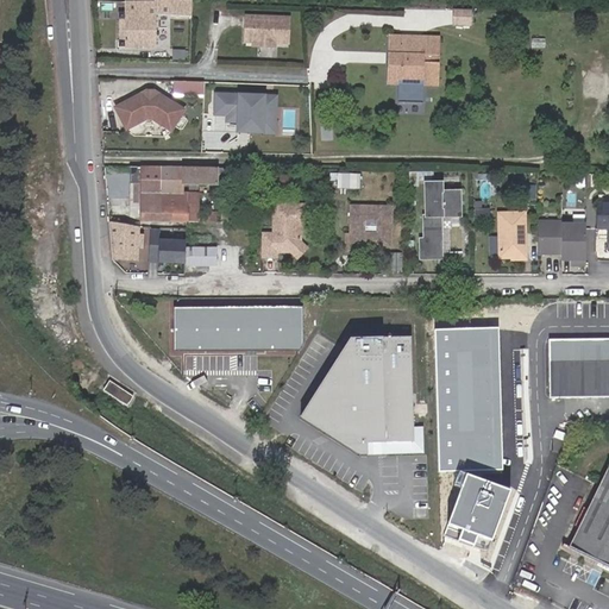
[(156,48),(157,11),(192,12),(192,0),(124,0),(124,12),(118,12),(118,46),(156,48)]
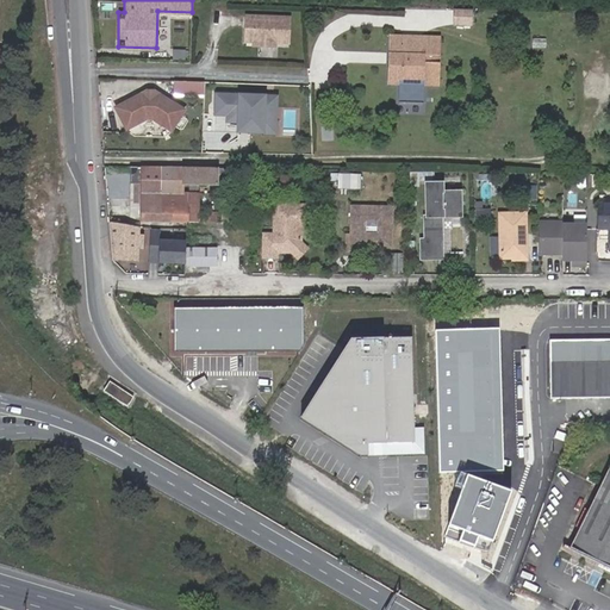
[(474,24),(474,7),(454,7),(454,24),(474,24)]
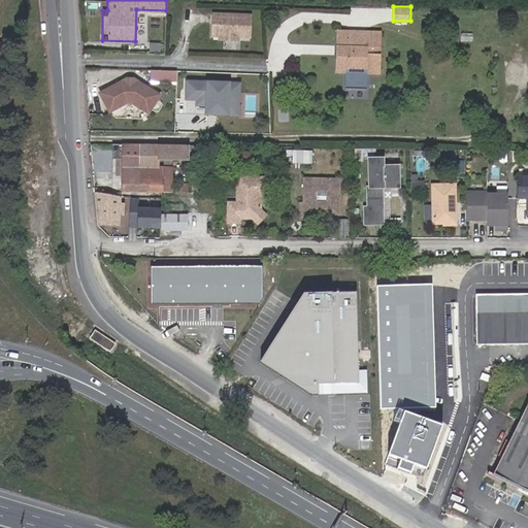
[(251,15),(212,13),(212,31),(220,31),(220,36),(223,36),(223,40),(238,41),(238,37),(250,38),(251,15)]
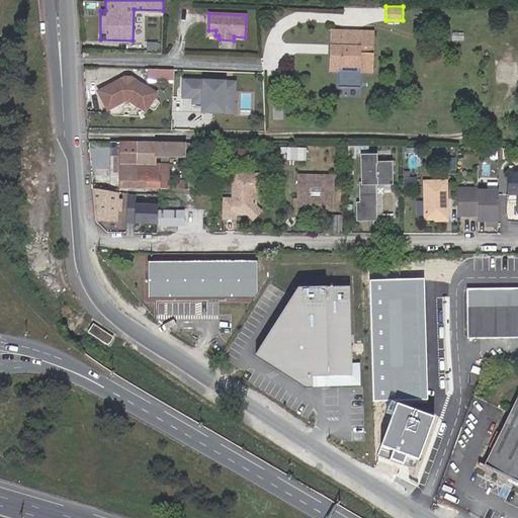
[(337,54),(332,53),(331,72),(342,72),(343,68),(358,69),(358,73),(372,73),(373,33),(333,31),(332,47),(337,47),(337,54)]
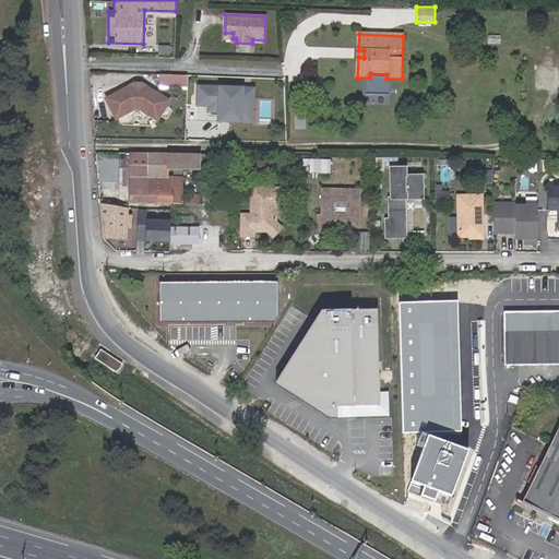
[(187,86),(188,73),(159,73),(159,85),(187,86)]
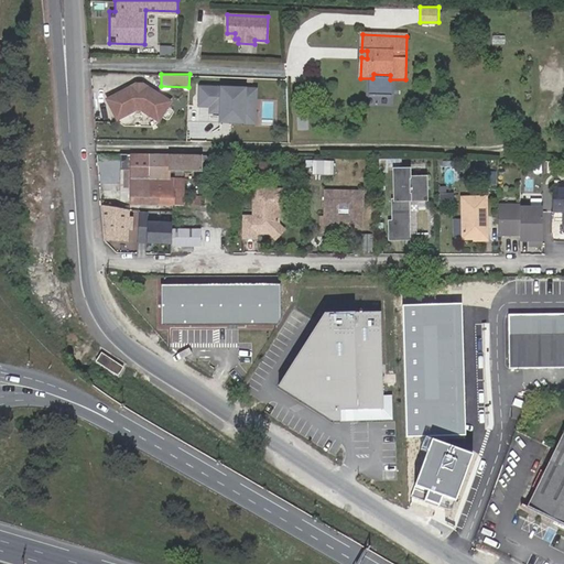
[(134,84),(105,100),(117,122),(134,112),(141,114),(159,123),(172,101),(144,84),(134,84)]
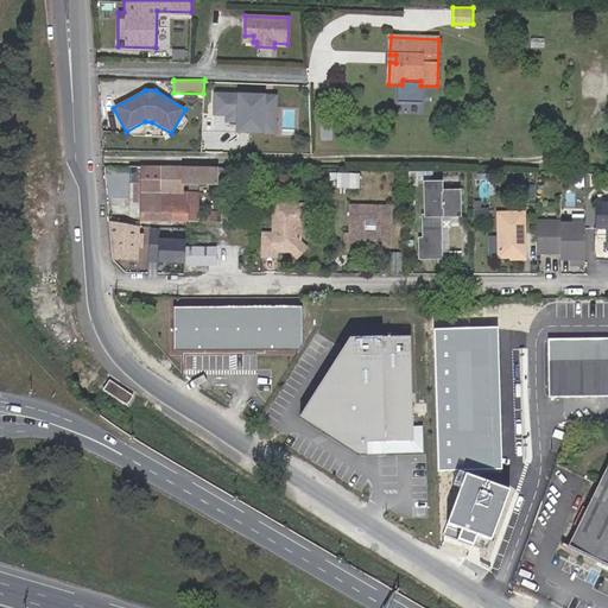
[(238,128),(263,130),(264,114),(276,114),(277,96),(215,95),(215,115),(227,115),(227,121),(238,122),(238,128)]
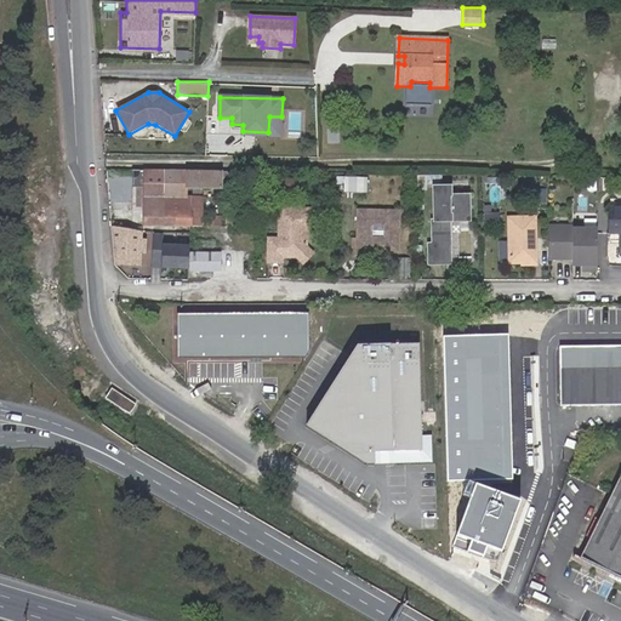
[(186,170),(134,170),(134,186),(146,186),(144,226),(189,226),(191,197),(186,198),(164,197),(164,184),(186,184),(186,170)]
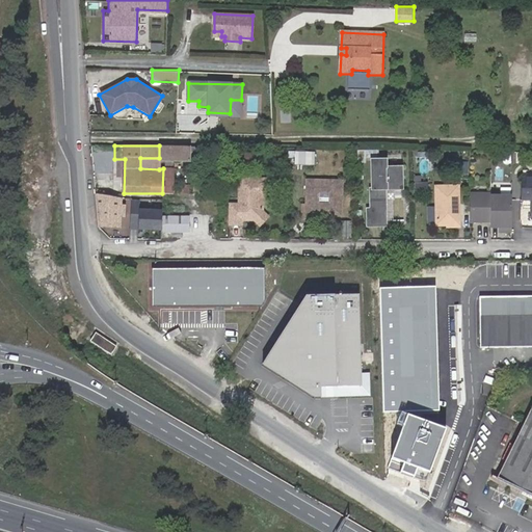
[(198,147),(159,145),(159,158),(159,159),(159,160),(173,160),(189,160),(189,159),(198,159),(198,147)]
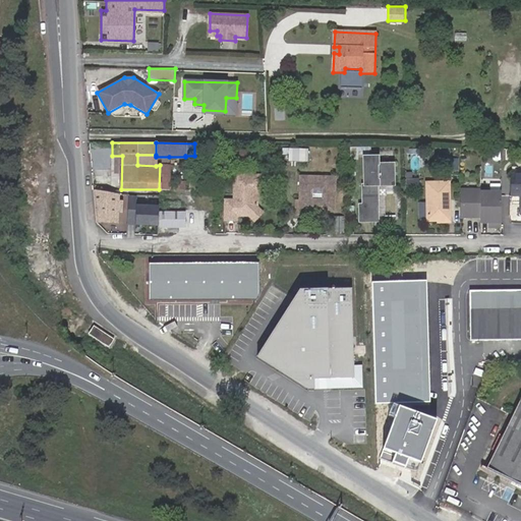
[(290,147),(289,160),(308,161),(309,148),(290,147)]
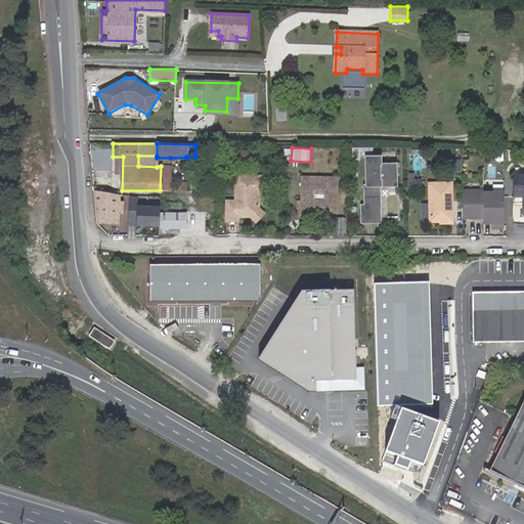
[(170,158),(157,158),(157,167),(161,166),(170,167),(170,158)]
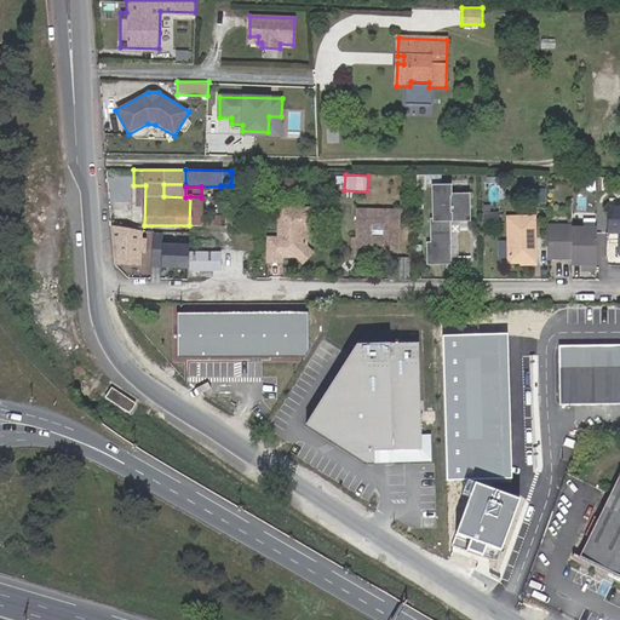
[(436,222),(436,246),(452,246),(452,222),(470,222),(470,200),(453,200),(453,190),(438,190),(438,222),(436,222)]
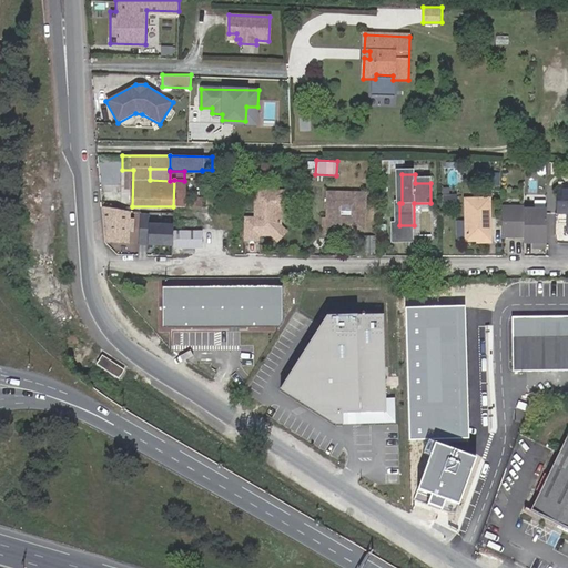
[(174,180),(173,206),(174,206),(174,205),(184,205),(184,200),(184,181),(174,180)]
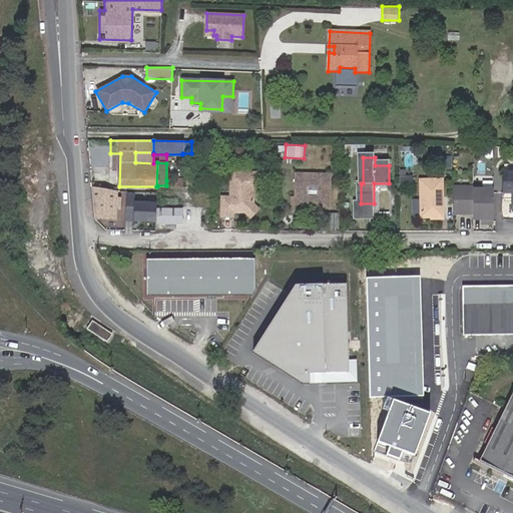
[(240,173),(231,173),(231,198),(222,198),(222,217),(232,217),(232,210),(235,210),(238,212),(245,212),(253,204),(253,190),(259,190),(259,173),(248,173),(247,172),(241,172),(240,173)]
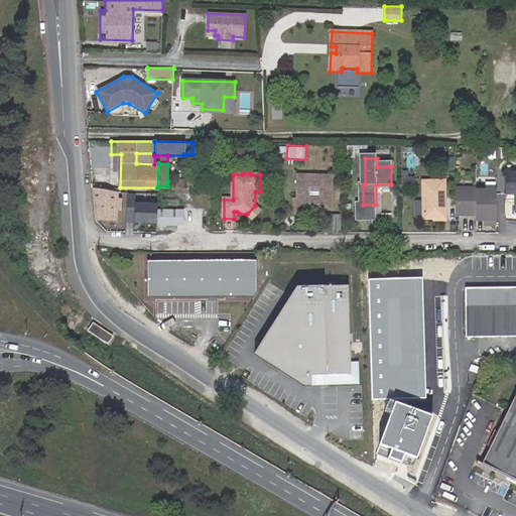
[(507,196),(515,196),(515,173),(507,174),(507,196)]
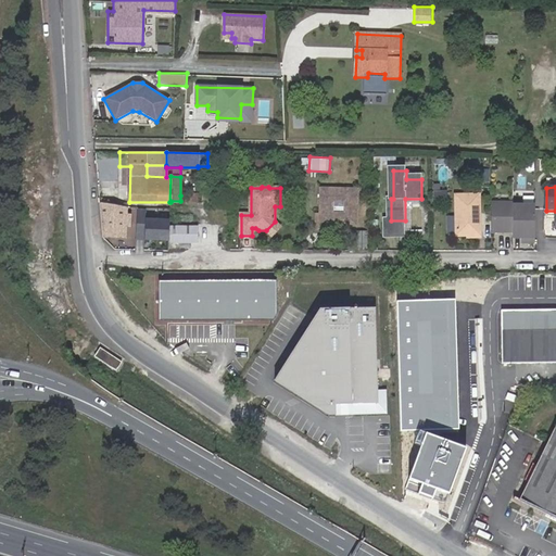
[(341,223),(342,224),(358,224),(358,188),(323,188),(323,214),(323,224),(331,224),(339,224),(339,222),(341,223)]
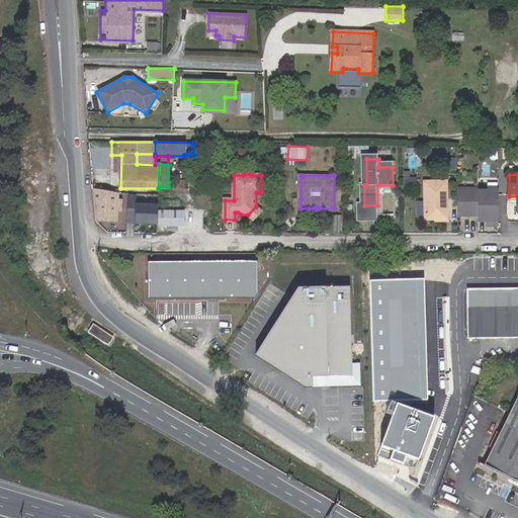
[(435,218),(447,218),(447,181),(426,181),(425,202),(425,218),(435,218)]
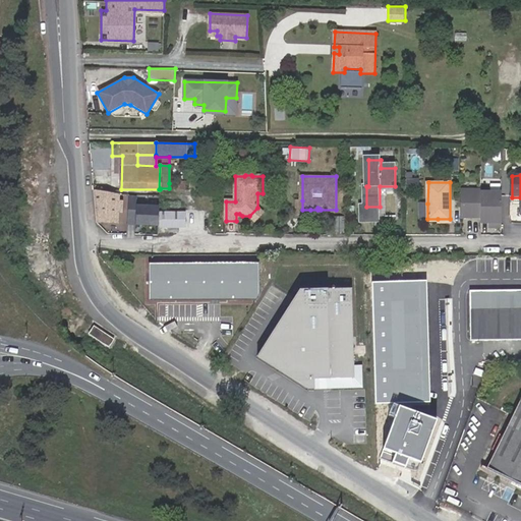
[(480,188),(460,188),(460,218),(480,219),(480,224),(488,224),(488,229),(501,229),(501,191),(480,191),(480,188)]
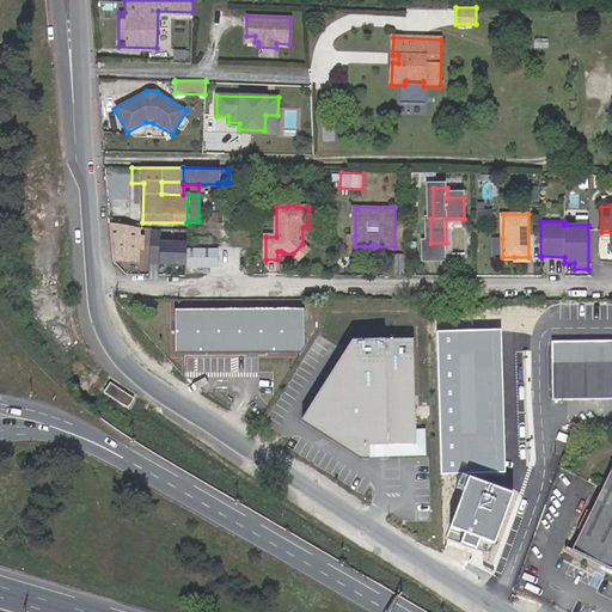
[(140,228),(109,224),(112,262),(139,263),(139,256),(144,256),(145,237),(140,237),(140,228)]
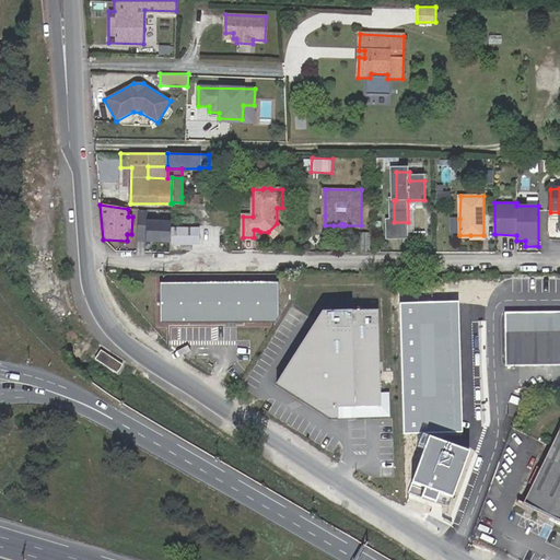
[(136,243),(168,244),(170,229),(170,222),(146,221),(146,211),(138,211),(136,243)]
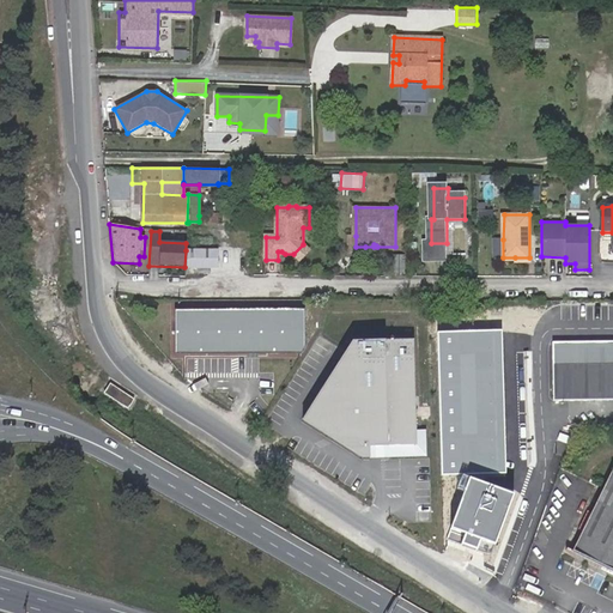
[(356,236),(351,236),(351,249),(365,249),(365,247),(356,247),(356,236)]
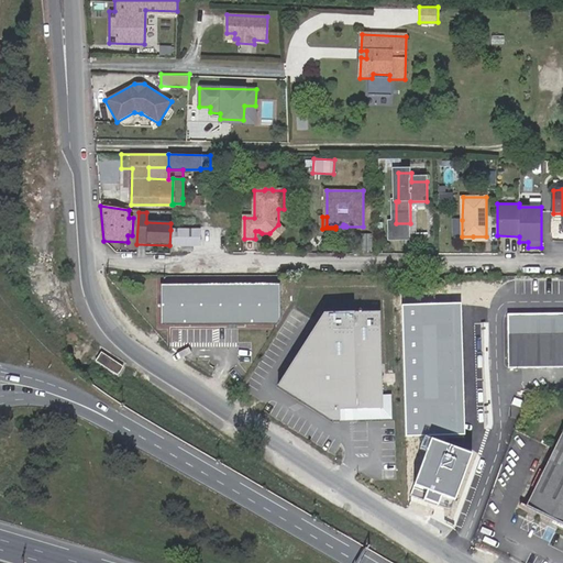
[(396,223),(392,223),(392,240),(410,240),(410,223),(396,223)]
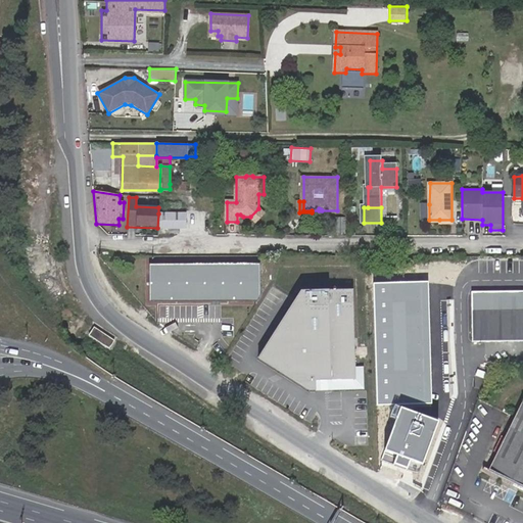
[(258,208),(250,217),(255,223),(264,215),(258,208)]
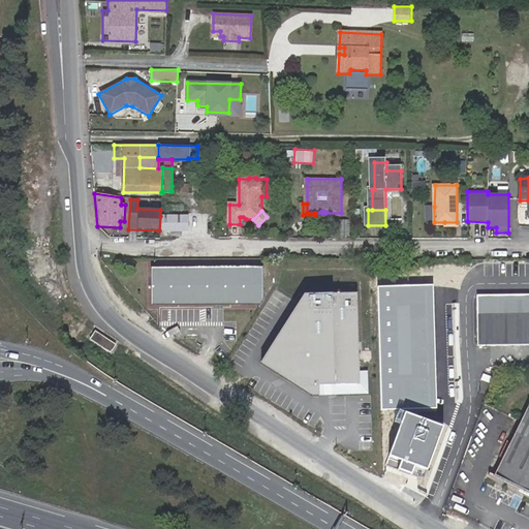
[(160,216),(159,230),(188,230),(188,216),(160,216)]
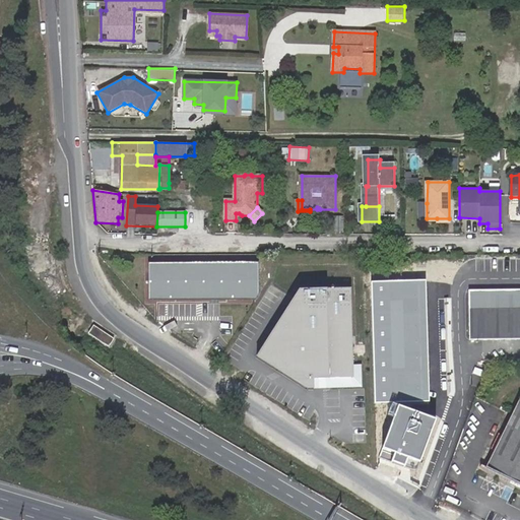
[(258,263),(149,264),(149,299),(255,299),(258,295),(258,263)]
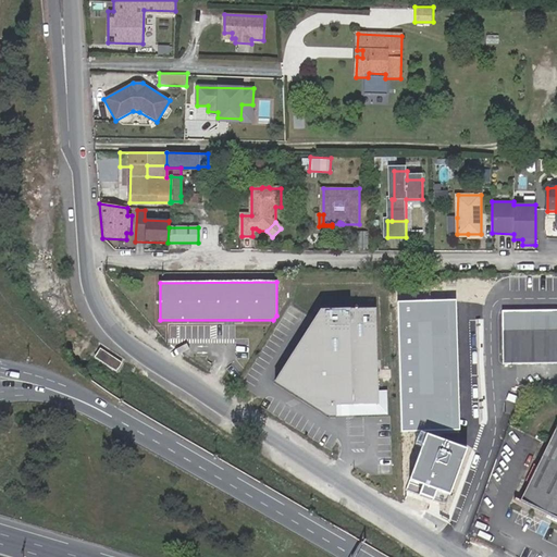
[(456,301),(397,302),(401,432),(459,430),(456,301)]
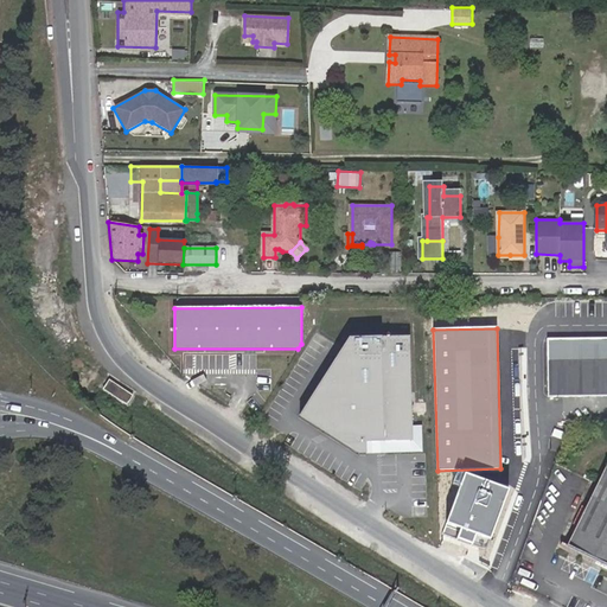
[(408,339),(340,340),(292,421),(352,458),(426,457),(425,423),(410,423),(408,339)]
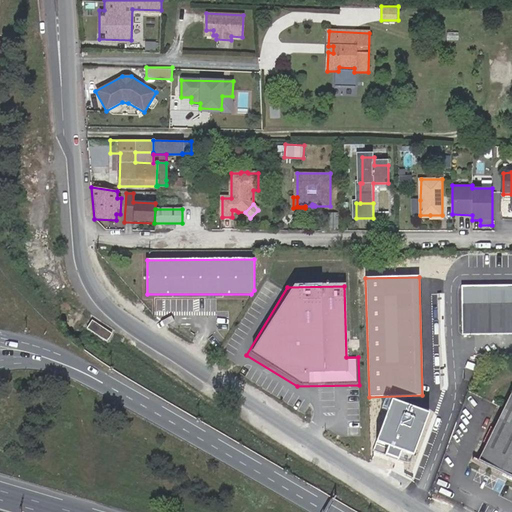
[(511,286),(461,286),(461,304),(511,303),(511,286)]
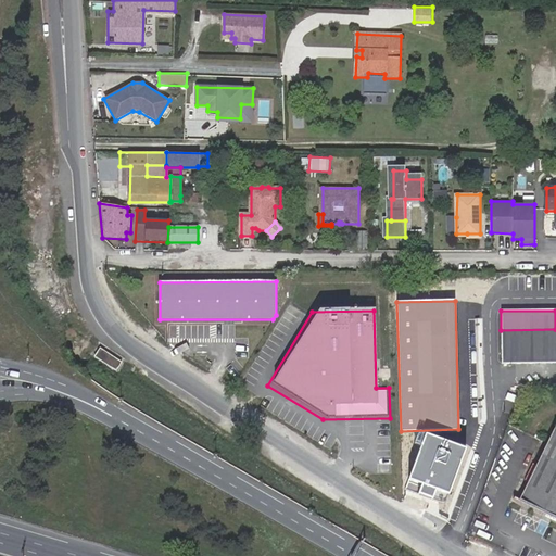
[(555,329),(501,330),(501,363),(555,362),(555,329)]
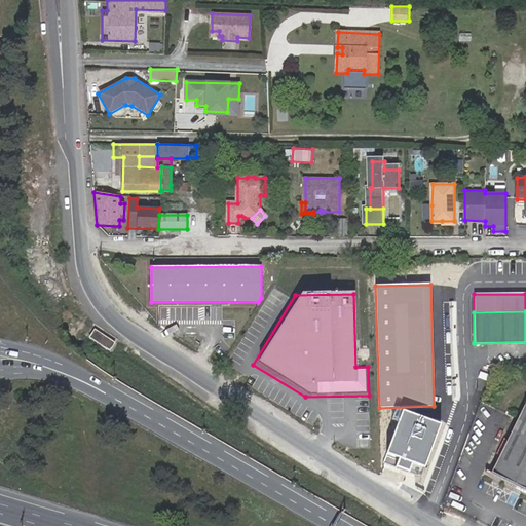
[(112,340),(96,331),(89,341),(106,351),(112,340)]
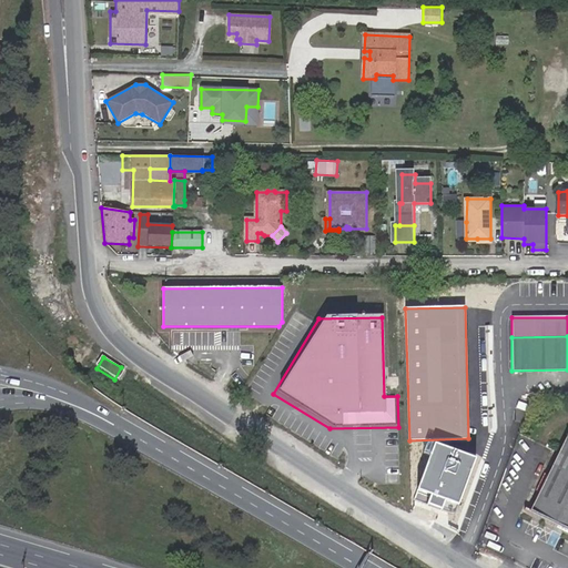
[(567,436),(549,477),(546,475),(538,493),(540,494),(533,513),(567,529),(567,436)]
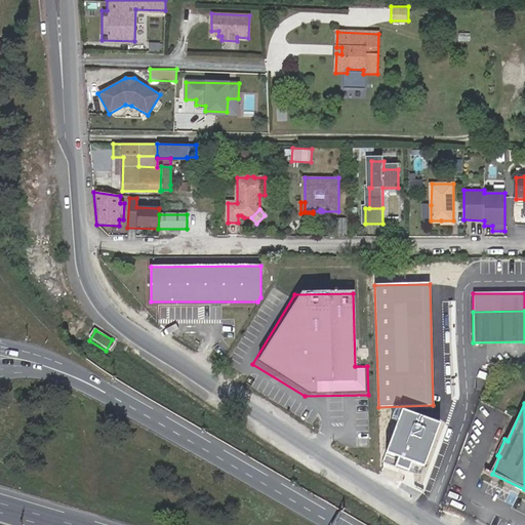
[(439,423),(402,410),(387,453),(399,457),(396,466),(408,470),(411,461),(425,467),(439,423)]
